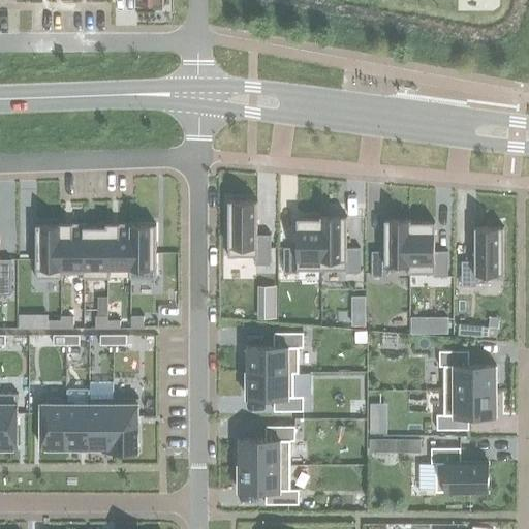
[(227,201),(227,257),(255,258),(255,266),(270,266),(270,235),(257,235),(257,201),(227,201)]
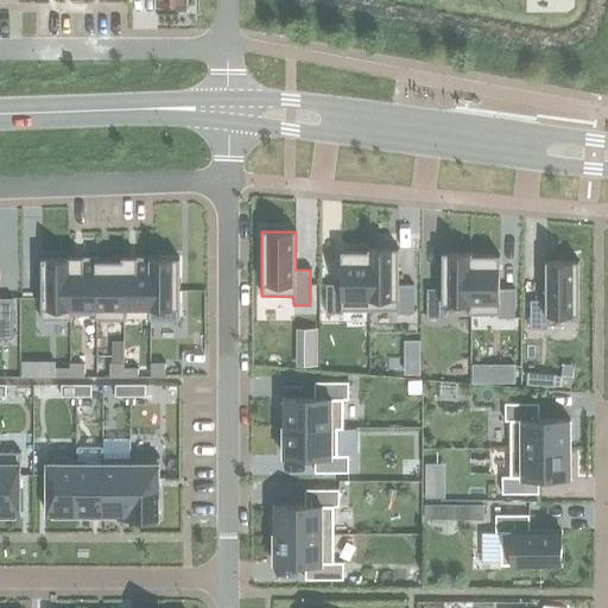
[(325,285),(325,314),(342,314),(342,311),(369,311),(369,301),(369,249),(367,249),(367,252),(341,252),(341,285),(325,285)]
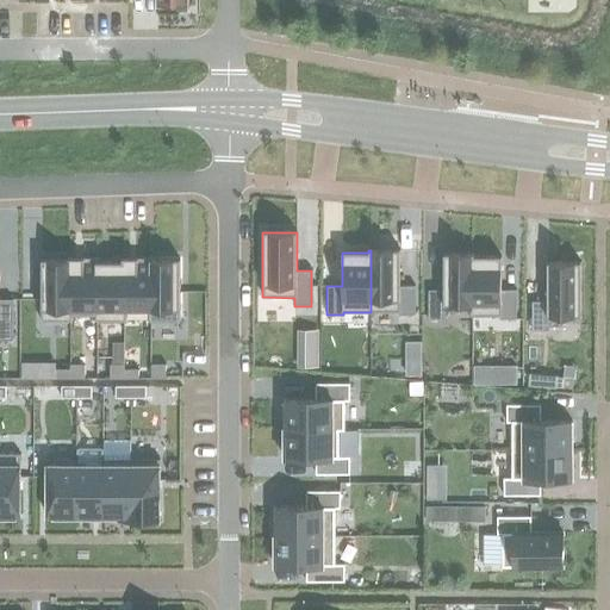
[(371,302),(371,312),(398,312),(398,316),(415,316),(415,286),(399,286),(399,250),(371,250),(371,302)]
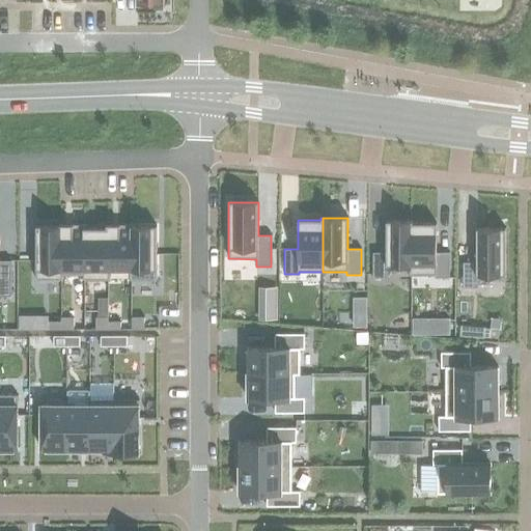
[(372,253),(372,278),(387,278),(387,271),(409,271),(409,276),(411,276),(411,266),(411,221),(386,221),(386,253),(385,253),(372,253)]
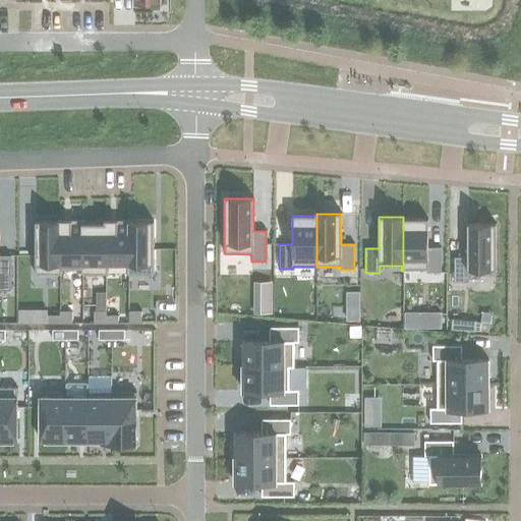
[(403,261),(403,271),(426,271),(426,273),(441,273),(441,248),(427,248),(427,219),(405,219),(405,217),(403,217),(403,261)]
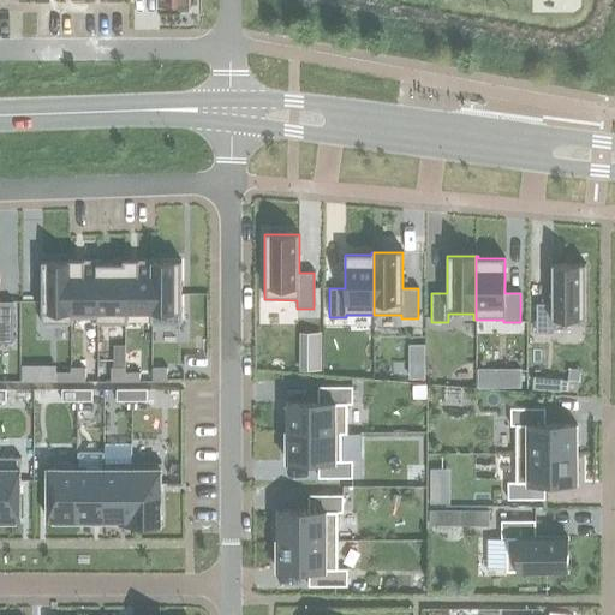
[(41,262),(41,324),(71,324),(71,261),(69,261),(69,262),(41,262)]
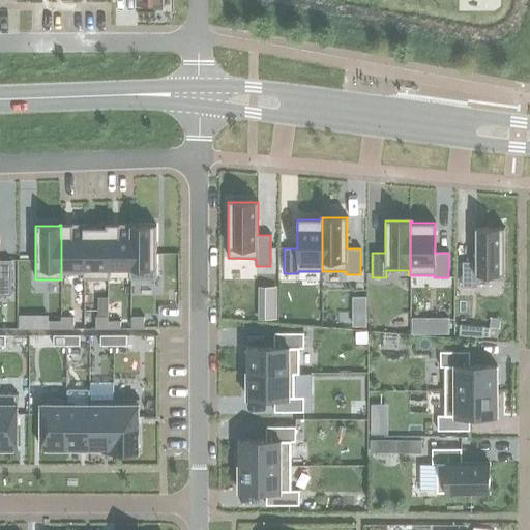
[(61,225),(61,280),(62,280),(62,274),(83,274),(83,280),(84,280),(84,270),(84,225),(61,225)]
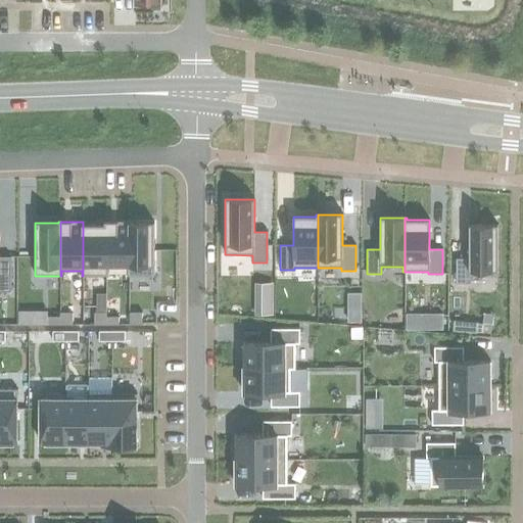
[(83,267),(83,276),(106,276),(106,222),(104,222),(104,225),(85,225),(85,222),(83,222),(83,267)]
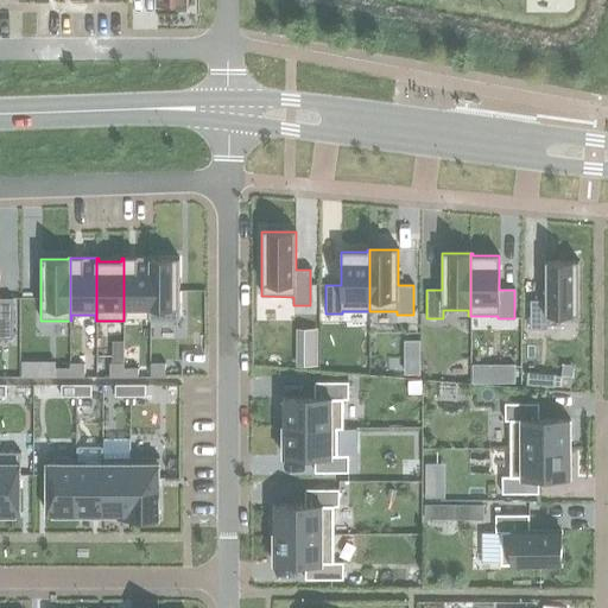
[(124,258),(124,321),(125,321),(125,310),(149,310),(149,321),(150,321),(150,310),(150,258),(124,258)]
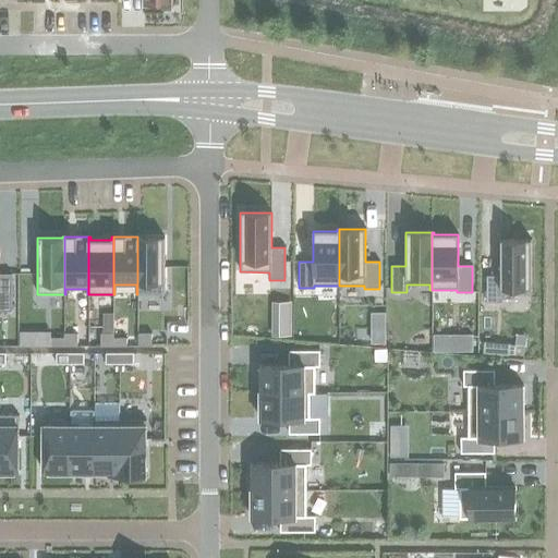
[(137,284),(137,294),(165,294),(165,238),(138,238),(138,237),(137,237),(137,284)]
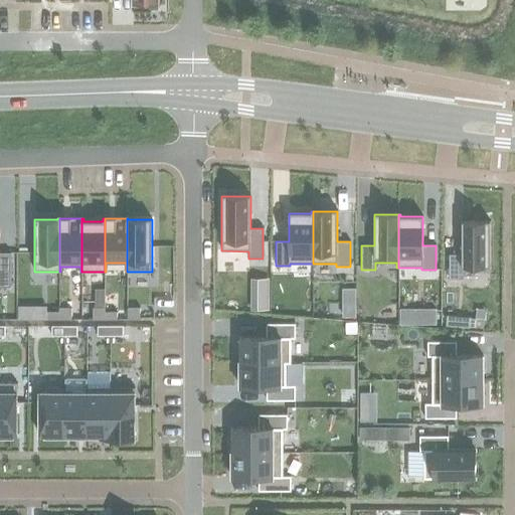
[(449,254),(449,280),(463,280),(463,272),(490,273),(490,222),(462,222),(462,254),(449,254)]
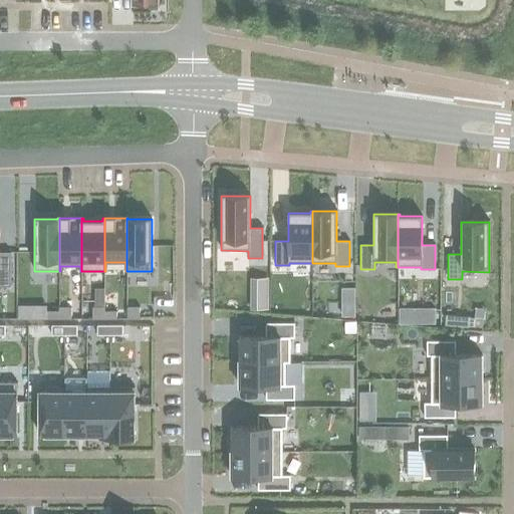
[(0,285),(11,286),(10,253),(0,252),(0,285)]
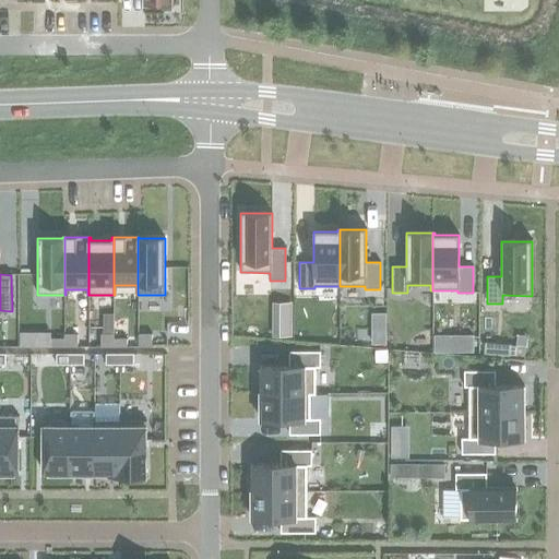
[(286,304),(272,304),(272,318),(286,318),(286,304)]
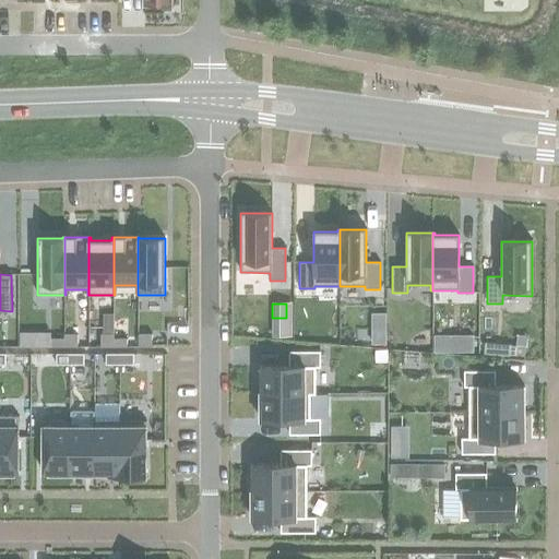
[(372,344),(385,344),(385,330),(372,330),(372,344)]
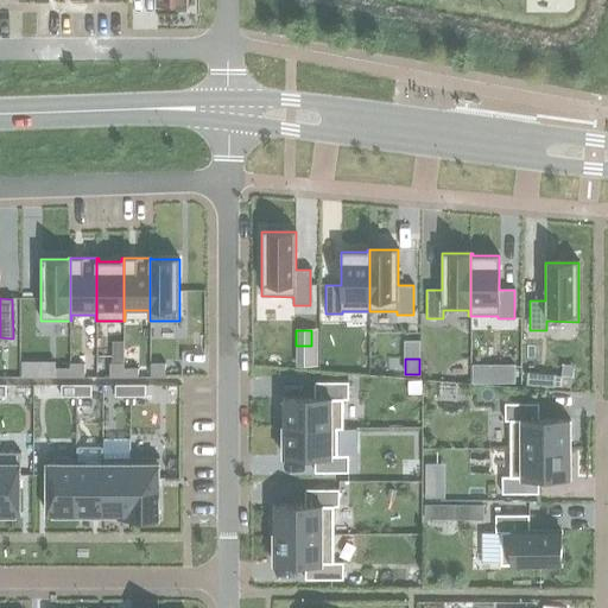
[(70,368),(70,378),(84,378),(84,377),(84,363),(70,363),(70,368)]
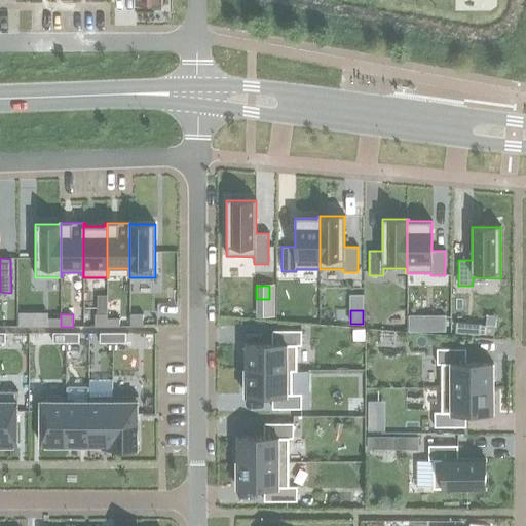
[(95,326),(95,328),(107,327),(107,318),(107,314),(95,314),(95,326)]
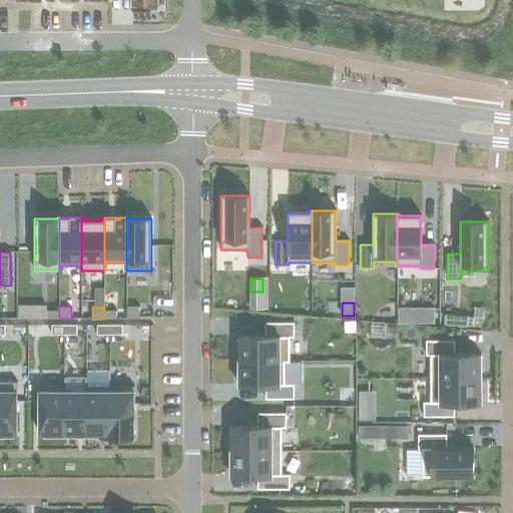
[(126,318),(126,319),(139,319),(139,318),(139,307),(126,307),(126,318)]
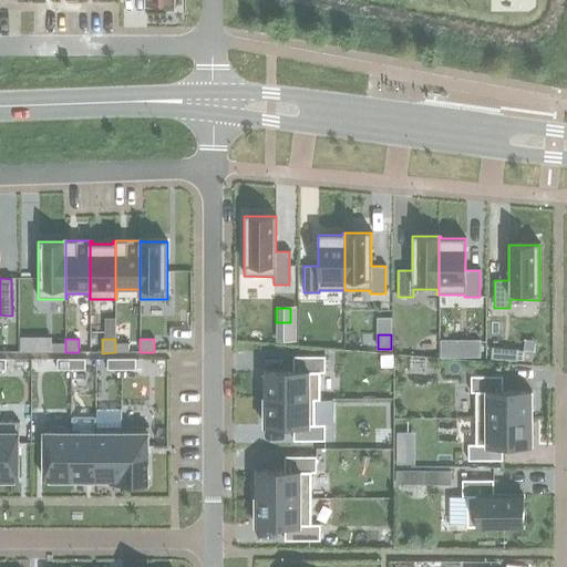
[(440,340),(440,358),(455,358),(455,340),(440,340)]
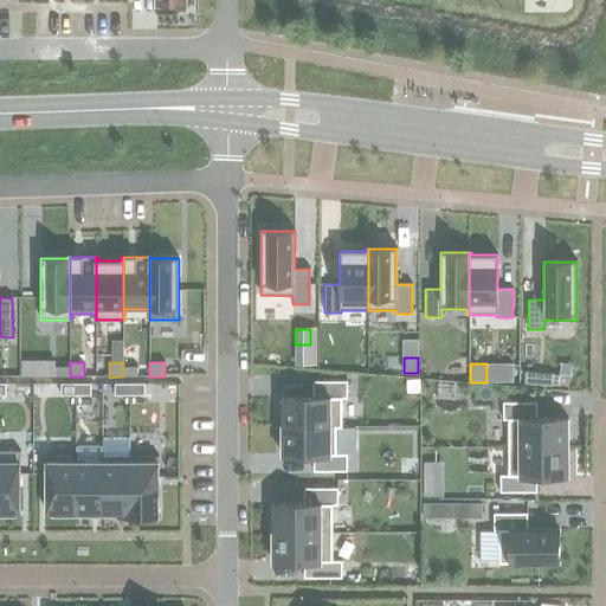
[(55,375),(55,376),(70,376),(70,367),(55,367),(55,375)]
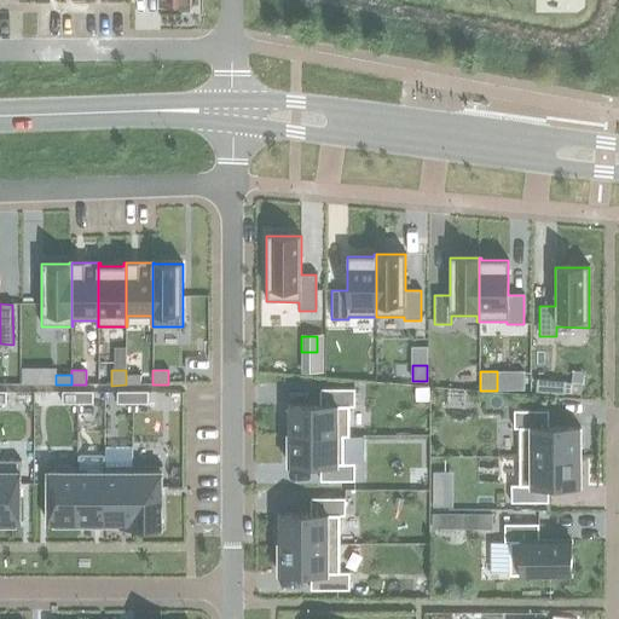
[(126,375),(126,385),(140,385),(140,383),(140,375),(126,375)]
